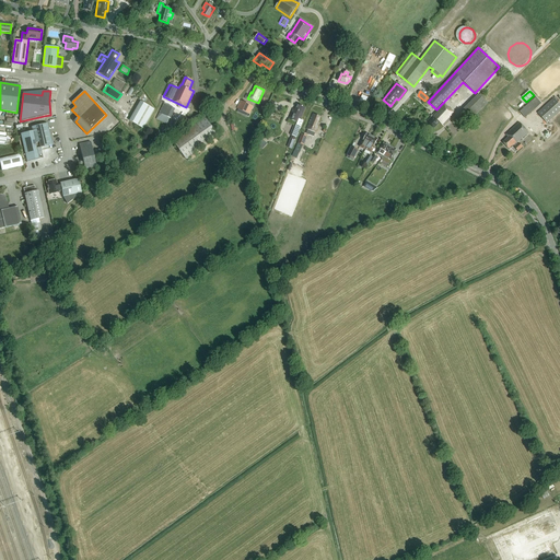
[(479,94),(463,111),(473,119),(488,104),(479,94)]
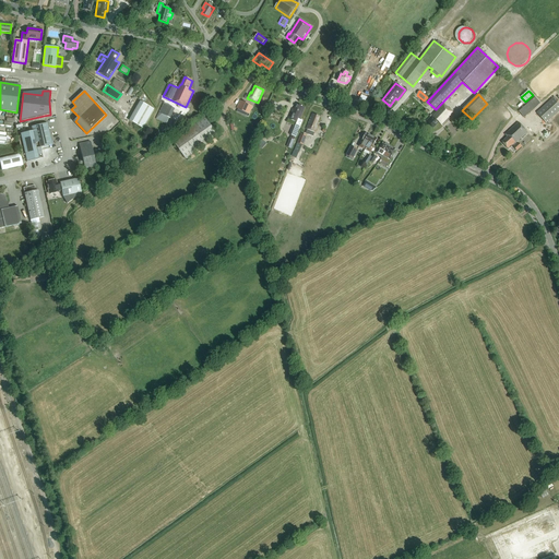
[(535,97),(519,111),(524,118),(540,104),(535,97)]
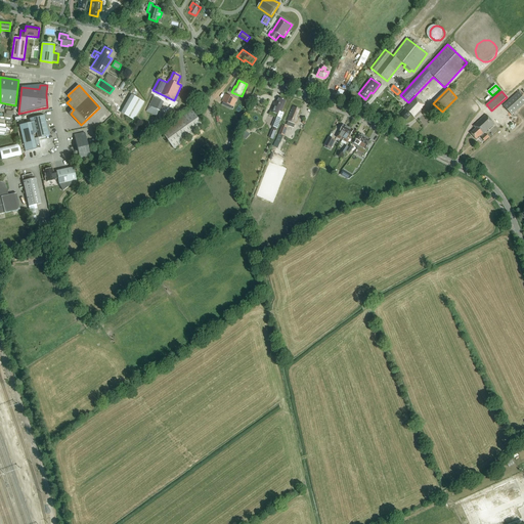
[(523,98),(518,92),(503,105),(512,116),(523,104),(523,98)]
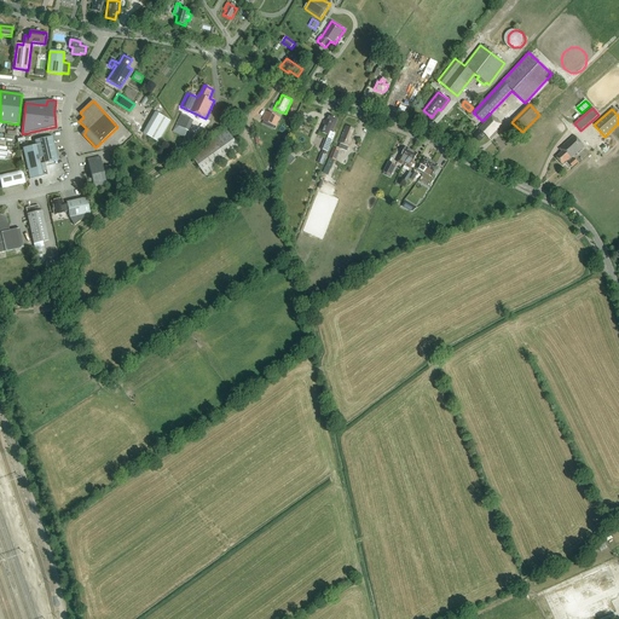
[(262,120),(277,127),(281,119),(266,111),(262,120)]
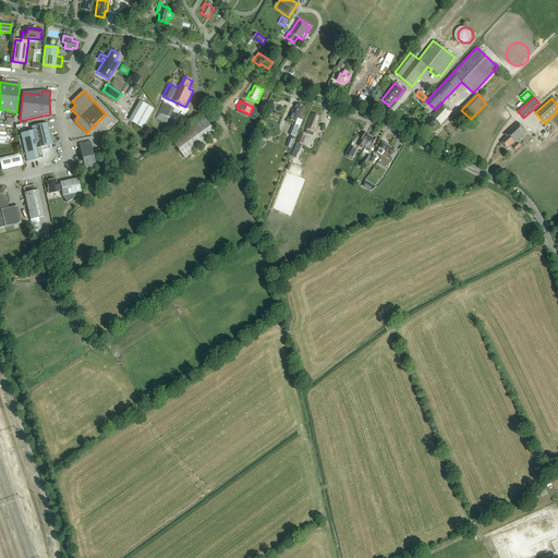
[(141,101),(131,120),(144,128),(155,109),(141,101)]
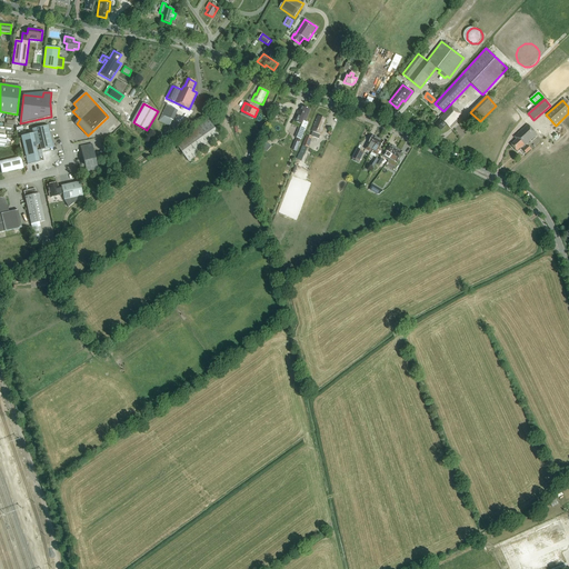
[(439,118),(440,119),(435,125),(441,130),(447,125),(450,128),(462,116),(451,105),(439,118)]
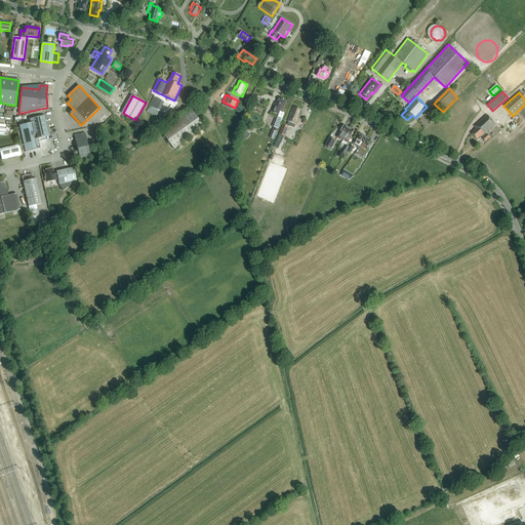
[(154,97),(147,112),(156,116),(159,110),(161,111),(164,103),(154,97)]
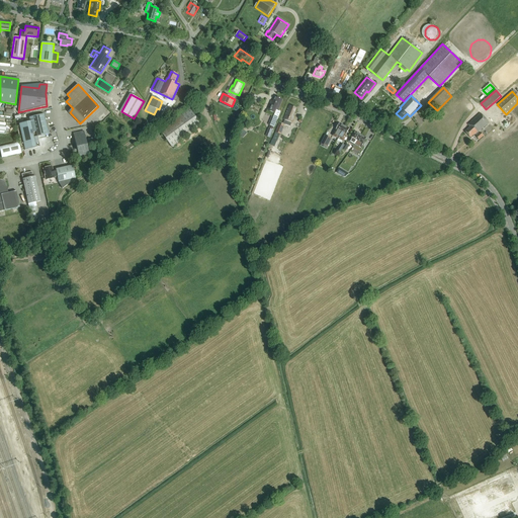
[(273,101),(271,101),(267,110),(277,114),(282,99),(275,96),(273,101)]
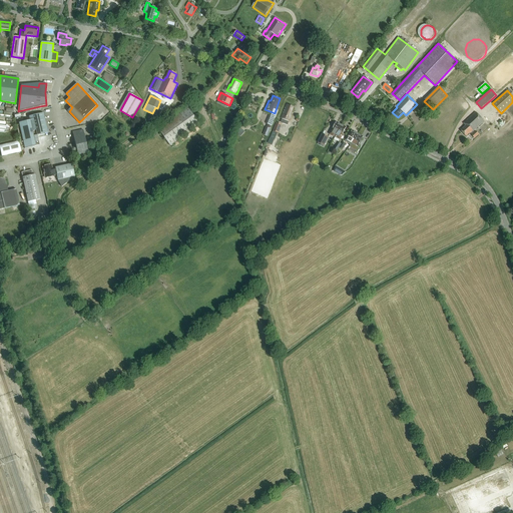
[(291,122),(293,116),(291,115),(295,107),(287,104),(282,118),(291,122)]
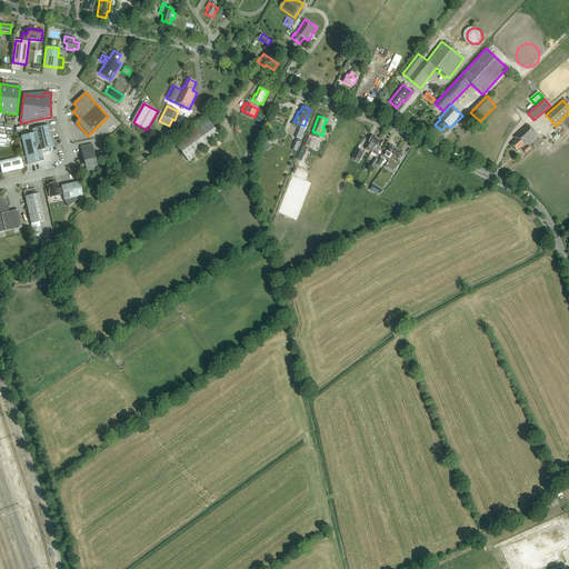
[(189,118),(182,123),(187,130),(193,125),(189,118)]
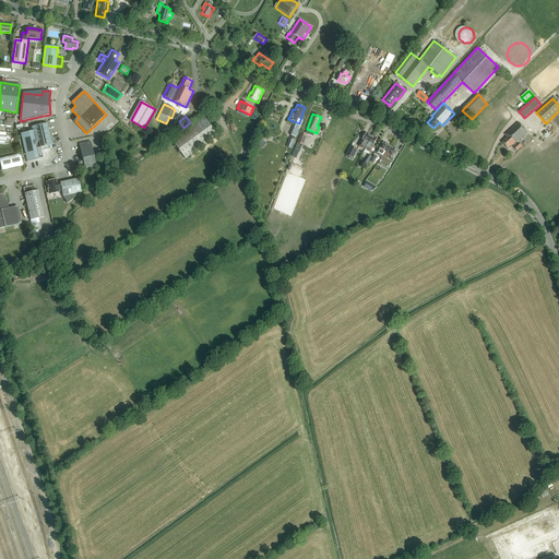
[(173,140),(187,159),(219,137),(205,117),(173,140)]
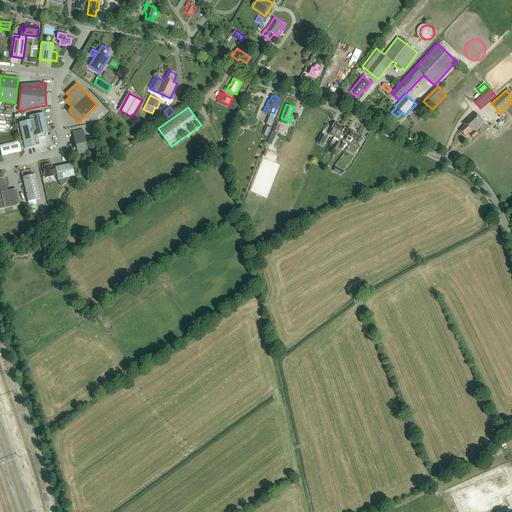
[(269,116),(267,124),(271,125),(274,118),(276,114),(272,112),(271,117),(269,116)]
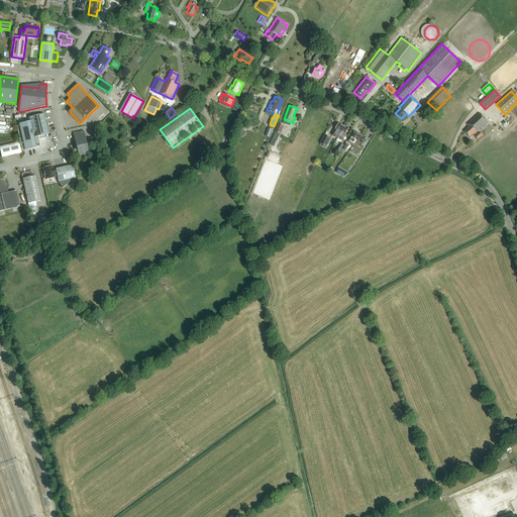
[(467,124),(470,127),(464,131),(470,137),(474,134),(479,139),(483,135),(479,131),(488,122),(480,113),(467,124)]
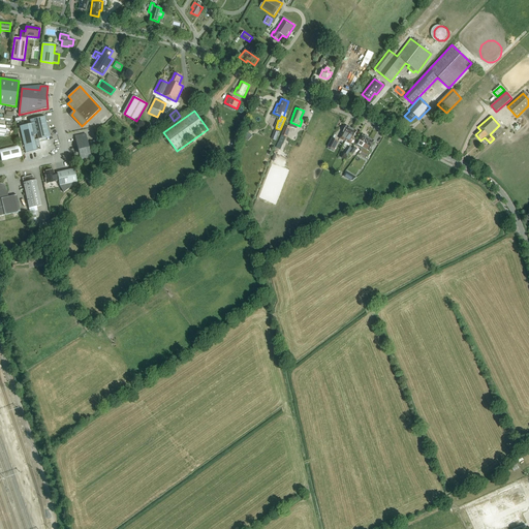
[(36,151),(34,141),(50,137),(44,117),(30,120),(31,124),(20,127),(26,153),(36,151)]
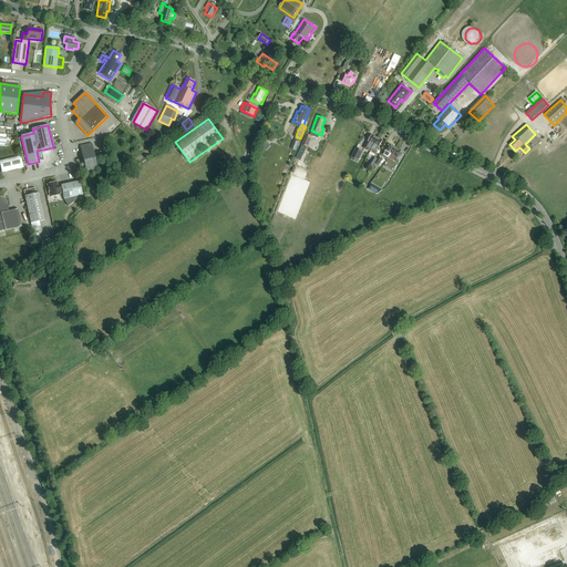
[(307,147),(311,137),(305,135),(298,153),(303,155),(307,146),(307,147)]
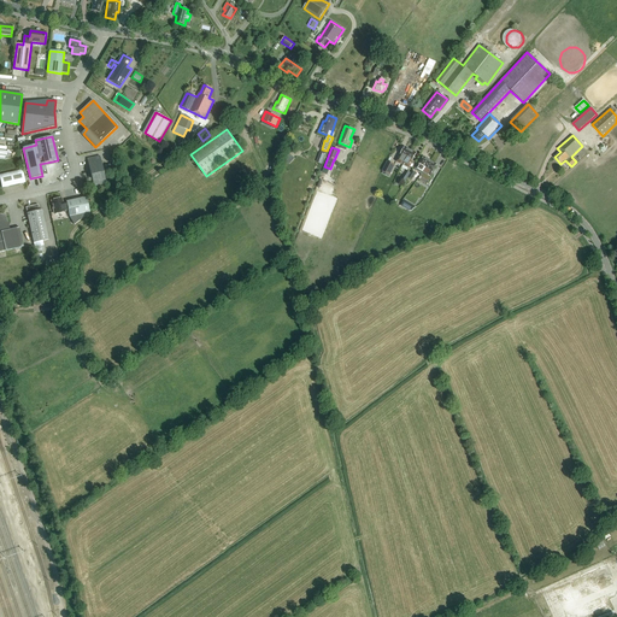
[(397,162),(403,165),(411,151),(405,147),(400,156),(397,162)]
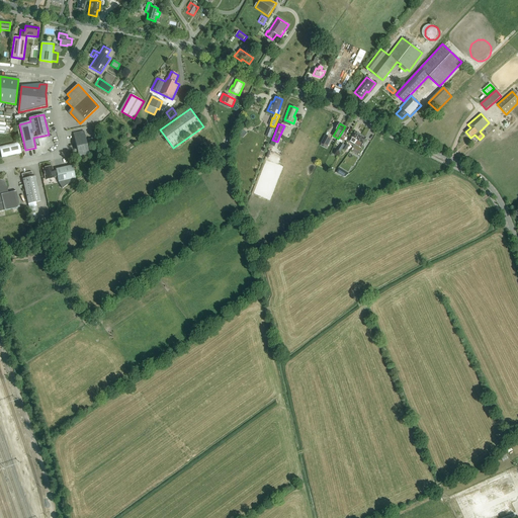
[(349,128),(345,126),(338,139),(344,142),(347,136),(346,136),(349,128)]
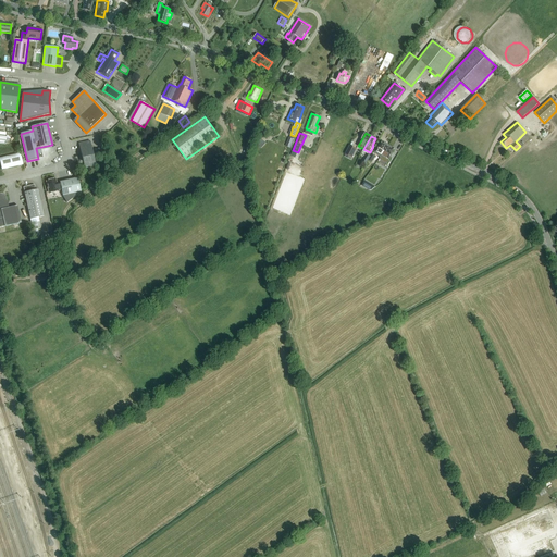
[(262,139),(257,145),(261,148),(265,144),(262,139)]
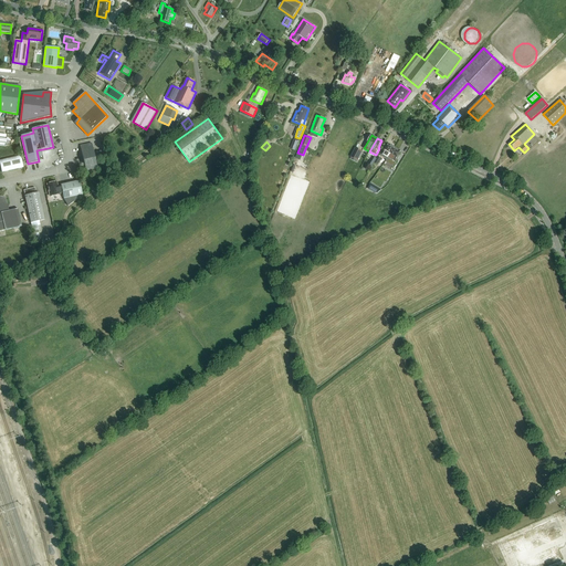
[(97,169),(92,144),(81,146),(86,171),(97,169)]
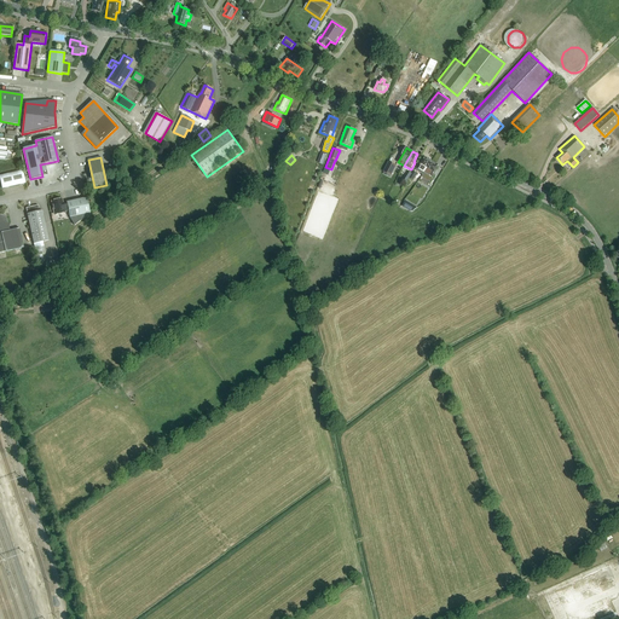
[(424,174),(426,172),(432,161),(426,157),(420,167),(421,167),(420,168),(422,169),(421,172),(424,174)]
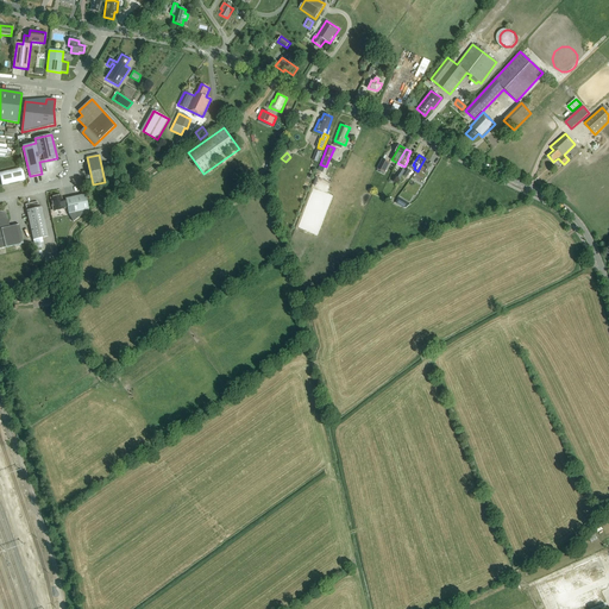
[(426,171),(431,163),(425,158),(419,169),(418,171),(415,174),(420,176),(421,175),(425,176),(427,173),(426,171)]
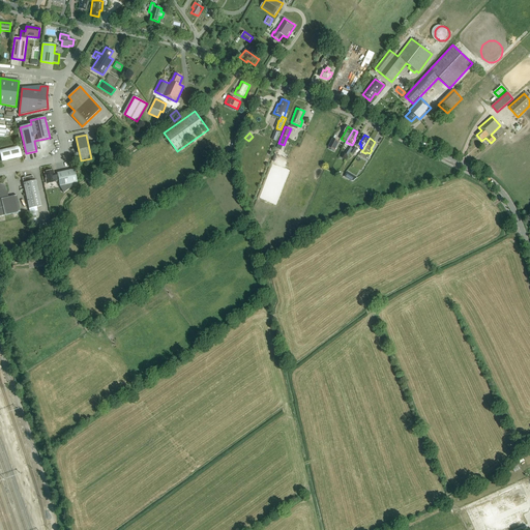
[(332,139),(328,147),(334,150),(339,142),(332,139)]
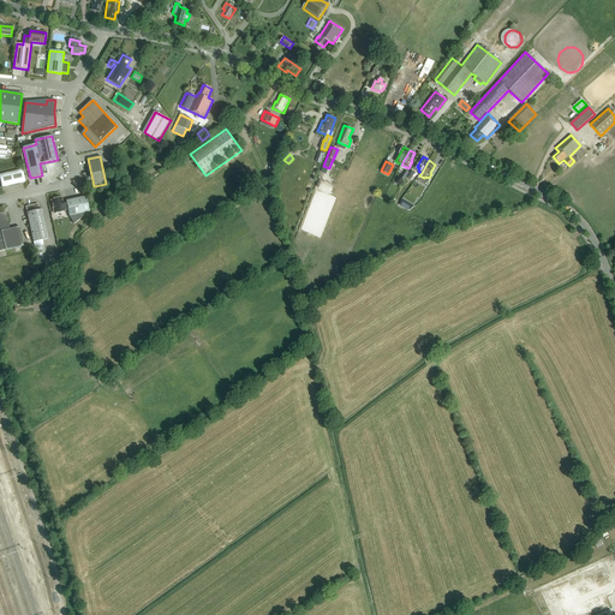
[(0,179),(3,187),(25,183),(23,169),(0,174),(0,179)]
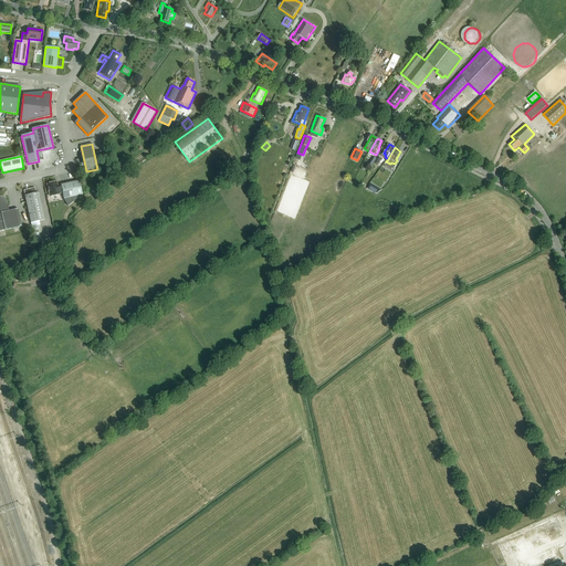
[(370,169),(373,167),(377,159),(373,157),(368,164),(367,166),(370,169)]
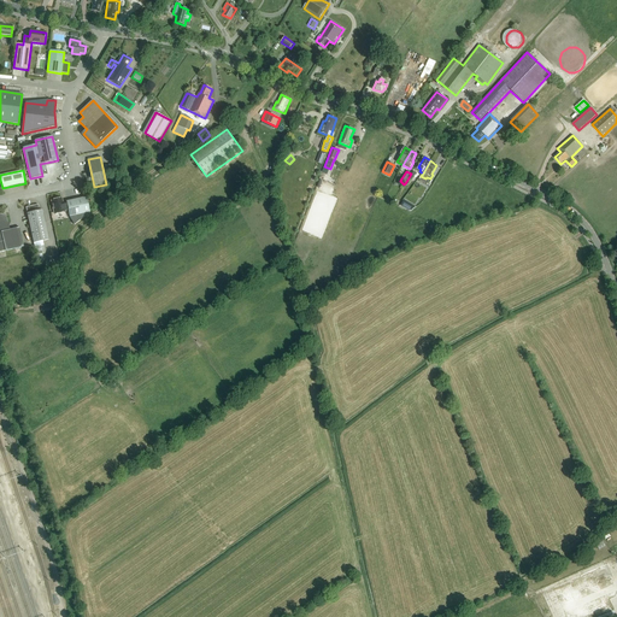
[(87,198),(66,201),(66,204),(69,211),(70,218),(74,225),(89,213),(87,198)]
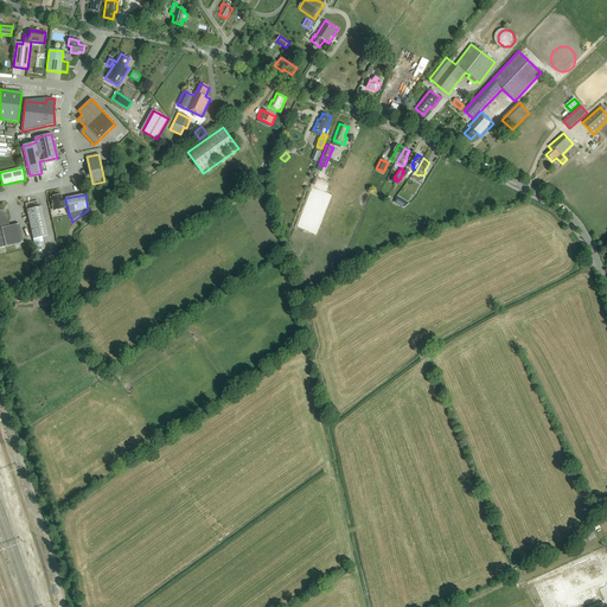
[(61,196),(51,198),(53,211),(64,209),(64,208),(68,208),(65,200),(62,200),(61,196)]
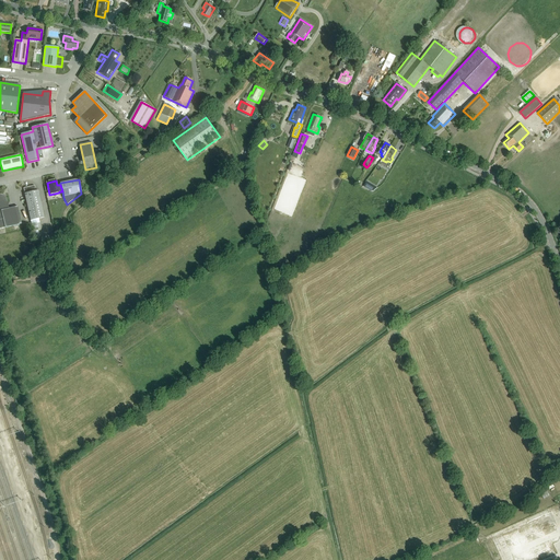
[(35,191),(34,186),(23,188),(31,221),(44,218),(38,190),(35,191)]
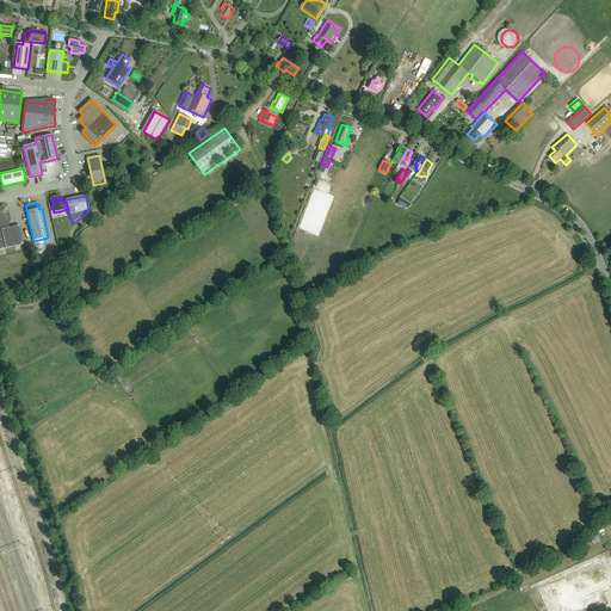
[(7,226),(7,223),(8,221),(7,218),(6,216),(5,214),(2,213),(0,211),(0,250),(5,248),(23,245),(19,226),(8,228),(8,226),(7,226)]
